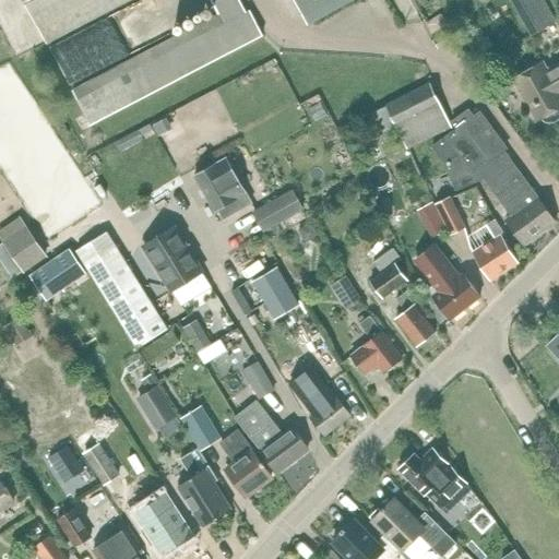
[(22,0),(45,43),(126,0),(22,0)]
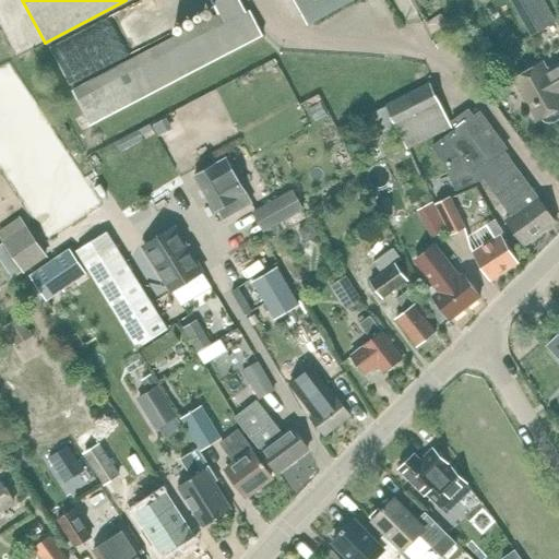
[(91,126),(253,42),(263,36),(249,10),(246,12),(238,0),(210,0),(217,14),(71,91),(76,99),(91,126)]
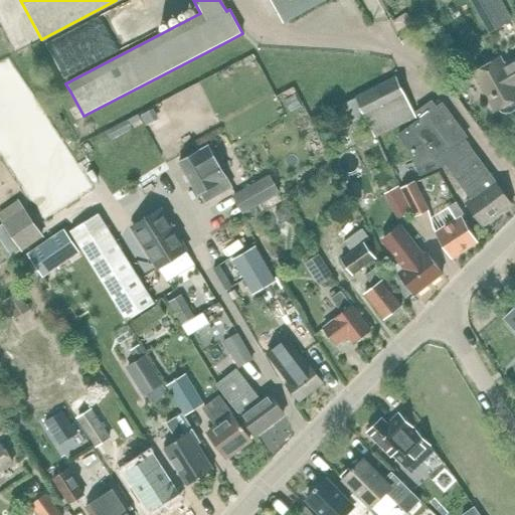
[(269,0),(283,24),(327,0),(269,0)]
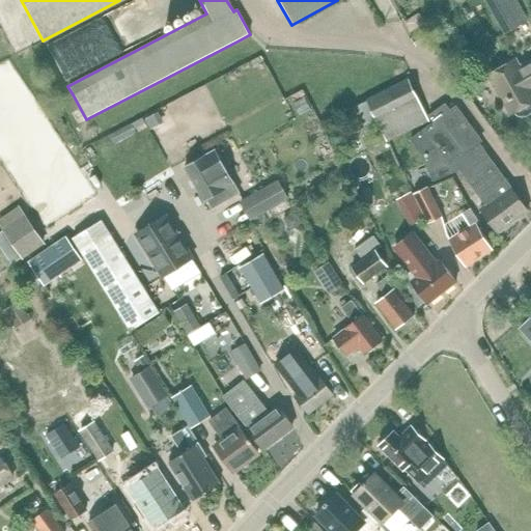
[(529,21),(516,0),(483,0),(503,34),(529,21)]
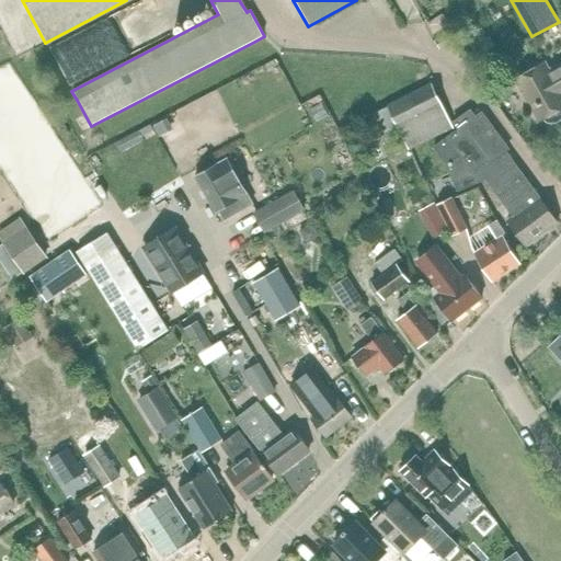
[(414,21),(420,32),(438,25),(433,13),(414,21)]
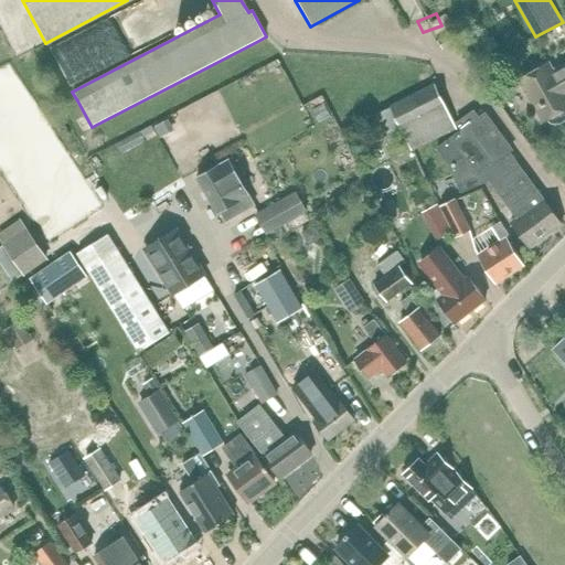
[(564,63),(552,72),(547,64),(515,82),(540,124),(545,120),(546,123),(547,124),(550,125),(551,126),(553,127),(555,127),(557,127),(558,127),(561,126),(563,125),(564,124),(564,123),(564,63)]
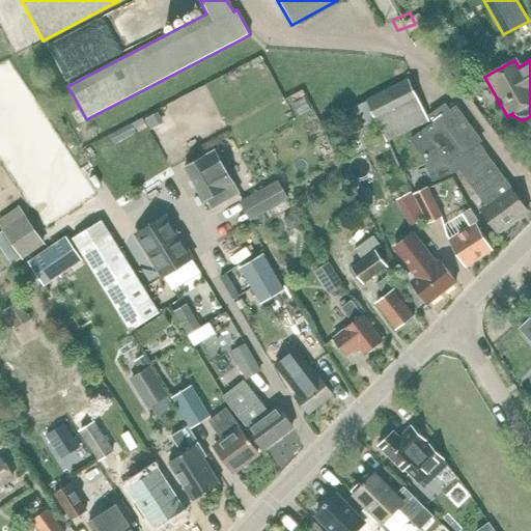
[(472,70),(457,80),(465,90),(479,80),(472,70)]
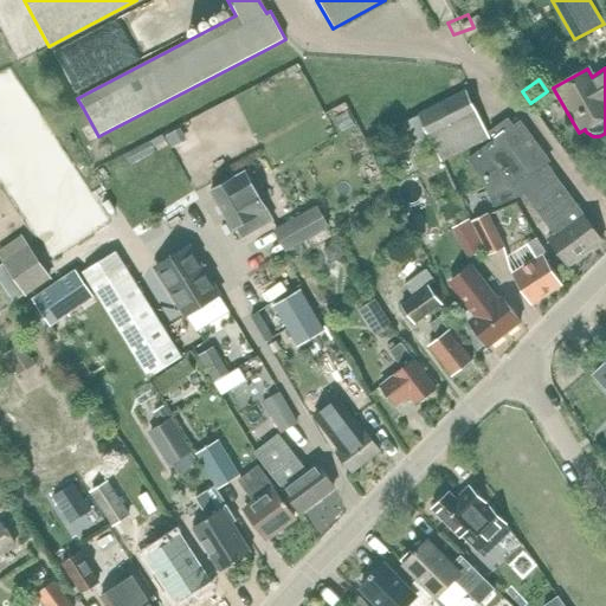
[(440,161),(489,136),(466,90),(417,115),(440,161)]
